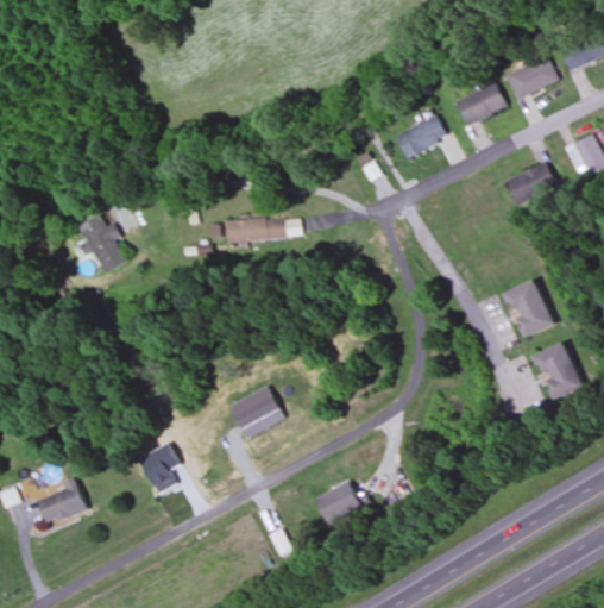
[(571,70),(603,54),(603,45),(599,35),(562,54),(571,70)]
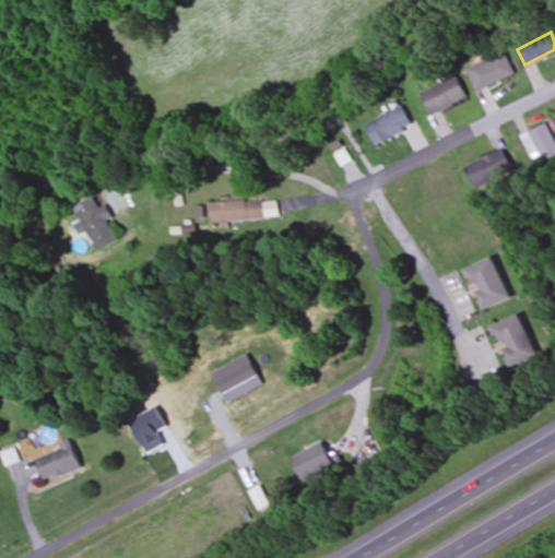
[(473,88),(511,78),(505,55),(467,66),(473,88)]
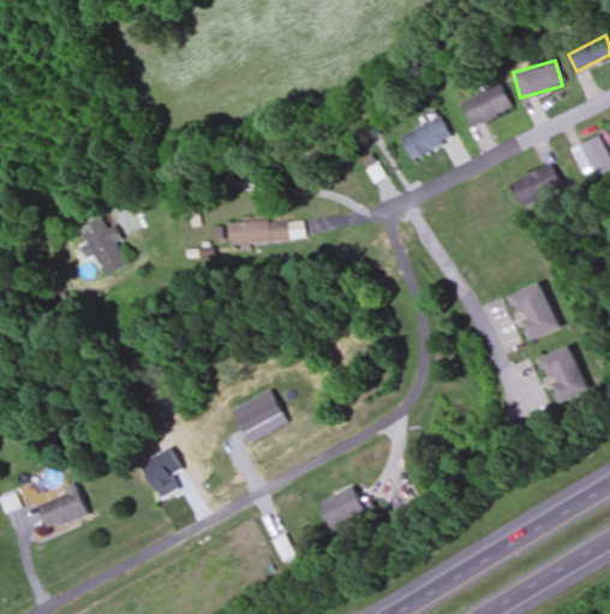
[(512,107),(498,83),(460,103),(473,127),(512,107)]
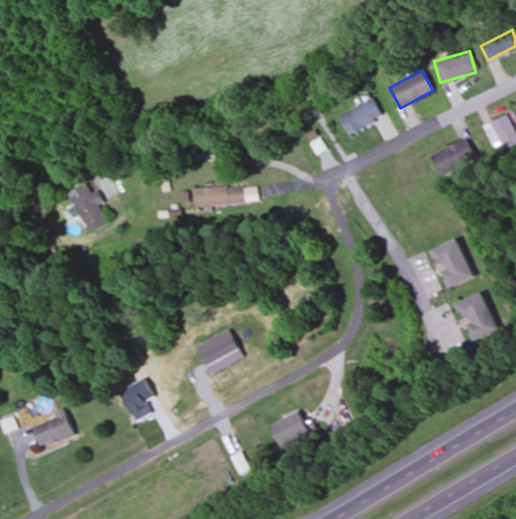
[(338,116),(347,135),(382,119),(372,99),(338,116)]
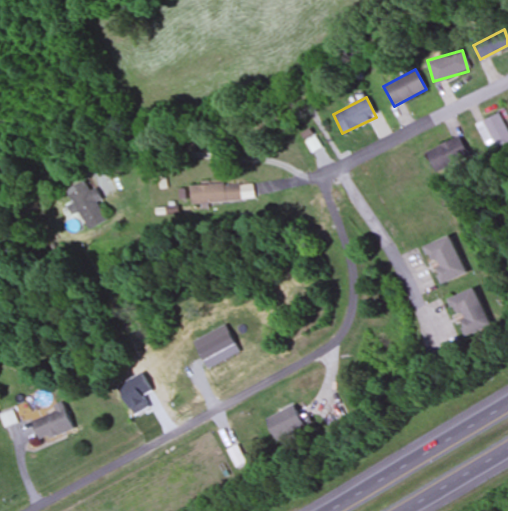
[(507,142),(507,135),(497,113),(477,123),(485,139),(488,137),(494,149),(507,142)]
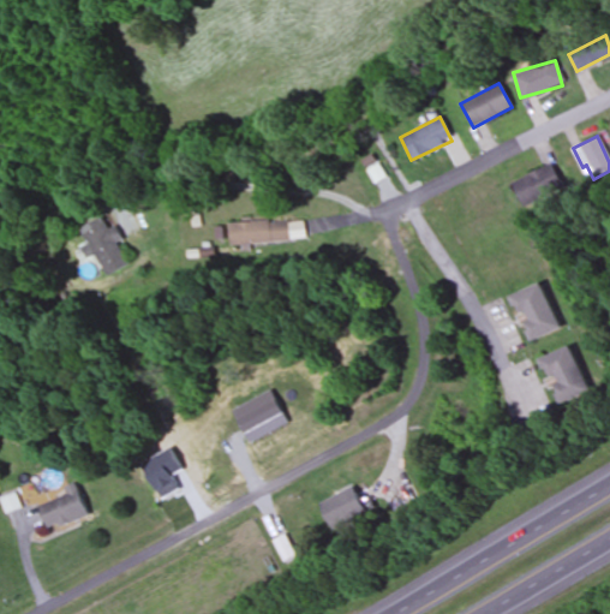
[(508,185),(521,208),(561,186),(548,164),(508,185)]
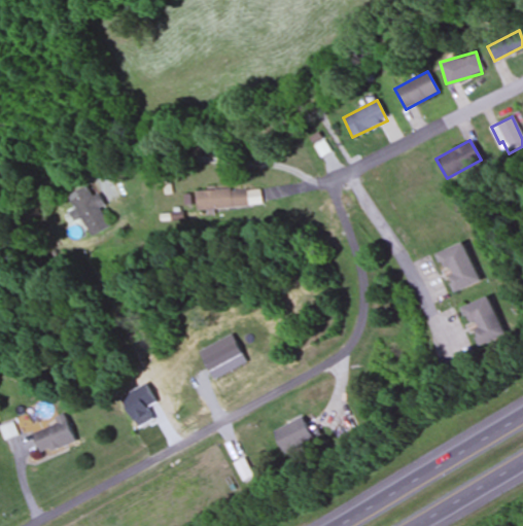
[(94,195),(90,197),(85,187),(67,196),(83,236),(107,226),(94,195)]
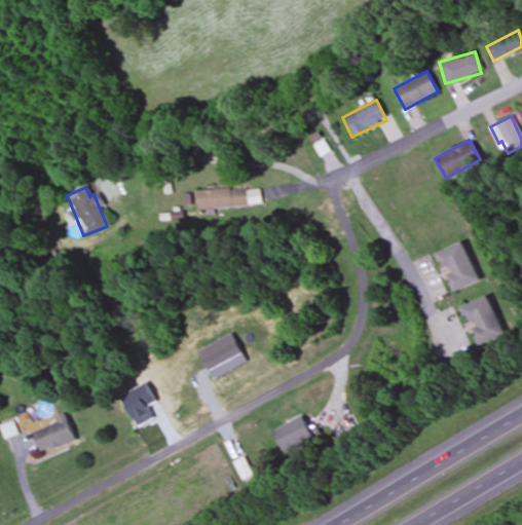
[(244,189),(198,189),(198,208),(244,208),(244,189)]
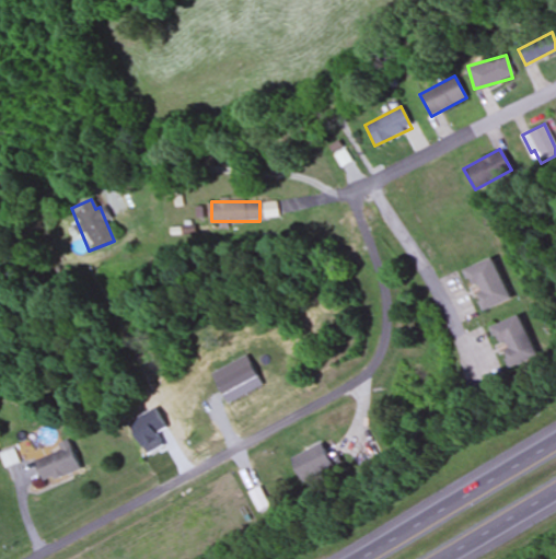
[(481,310),(509,300),(495,258),(466,268),(481,310)]
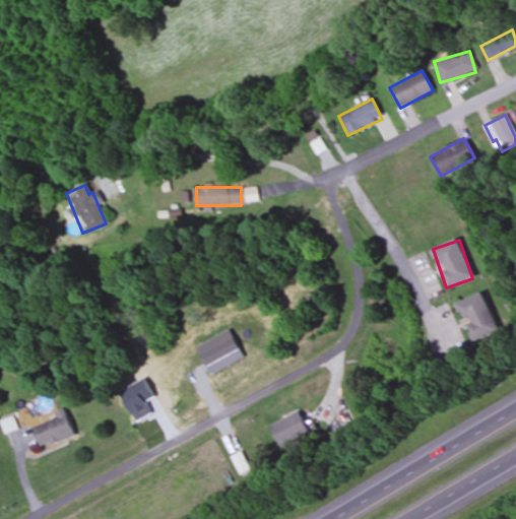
[(457,303),(471,341),(497,332),(482,294),(457,303)]
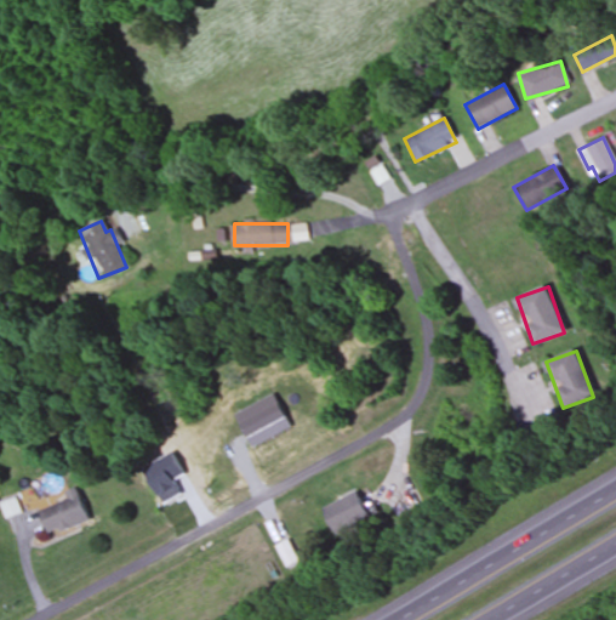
[(89,519),(77,490),(36,507),(47,536),(89,519)]
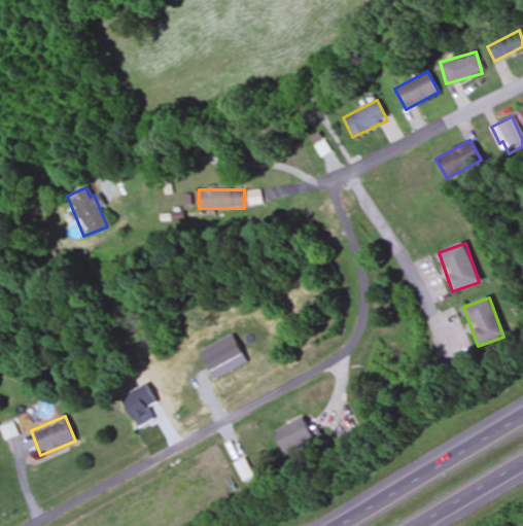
[(273,431),(284,454),(314,440),(303,417),(273,431)]
